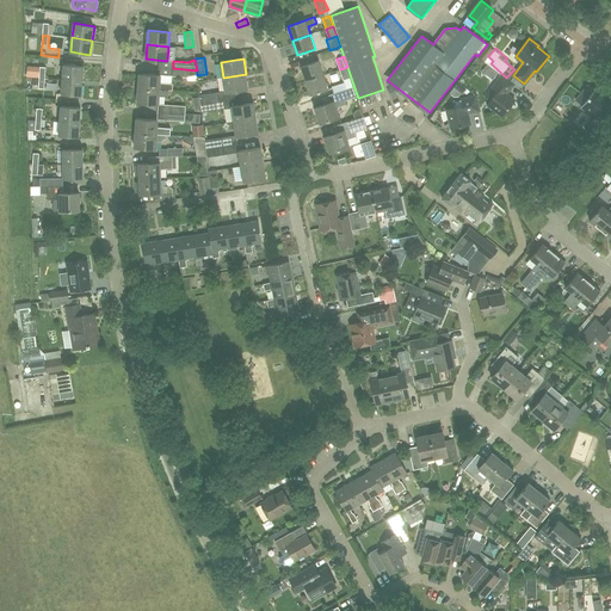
[(301,66),(306,80),(323,74),(319,60),(301,66)]
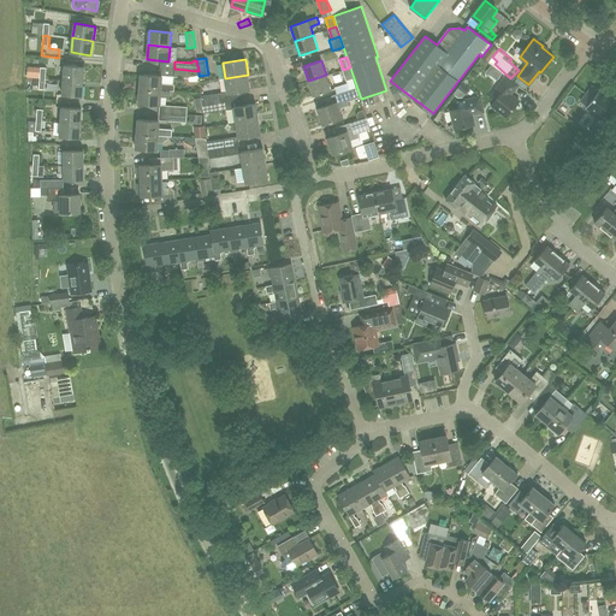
[(64,65),(63,80),(83,81),(84,66),(64,65)]
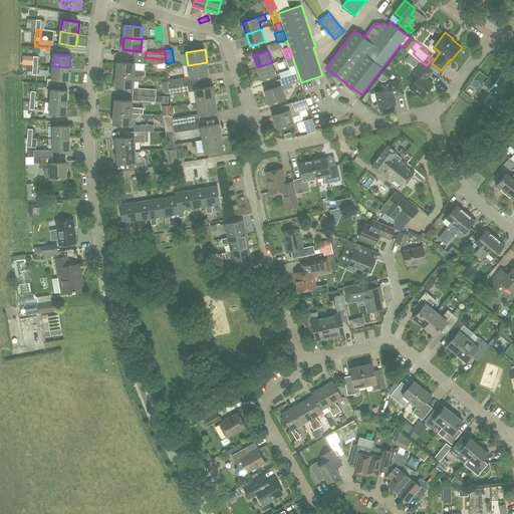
[(295,65),(292,56),(286,58),(289,67),(295,65)]
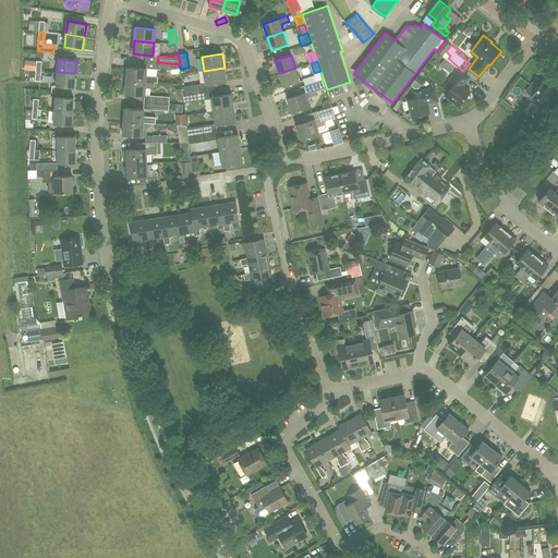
[(128,68),(126,81),(146,82),(154,82),(158,82),(158,76),(146,75),(147,69),(128,68)]
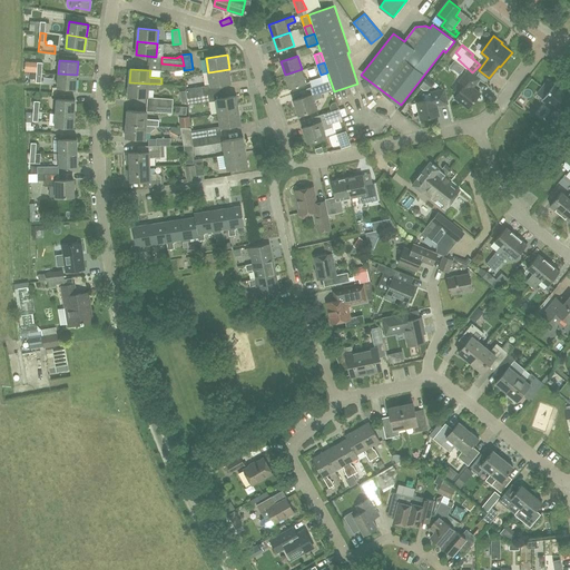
[(232,82),(229,69),(208,72),(210,86),(232,82)]
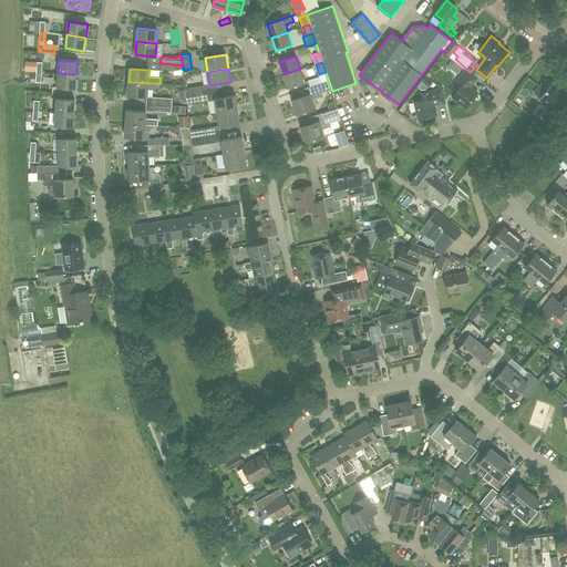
[(305,82),(300,69),(284,74),(288,88),(305,82)]
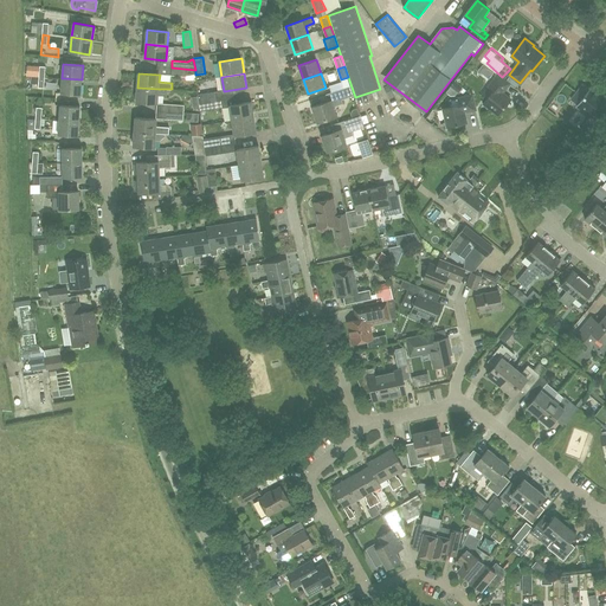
[(497,75),(489,85),(481,96),(485,101),(483,103),(498,115),(511,100),(503,92),(510,84),(497,75)]
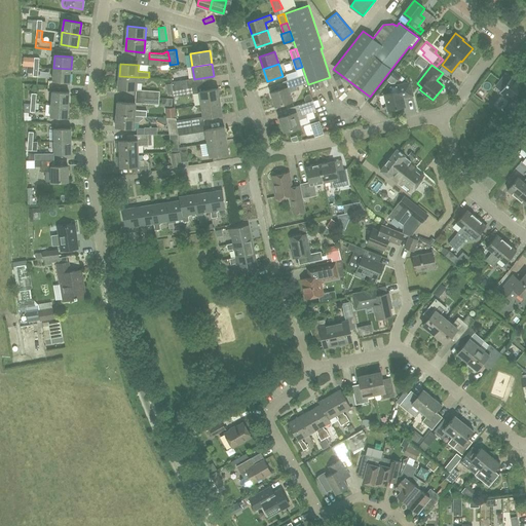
[(70,82),(71,69),(53,68),(53,80),(70,82)]
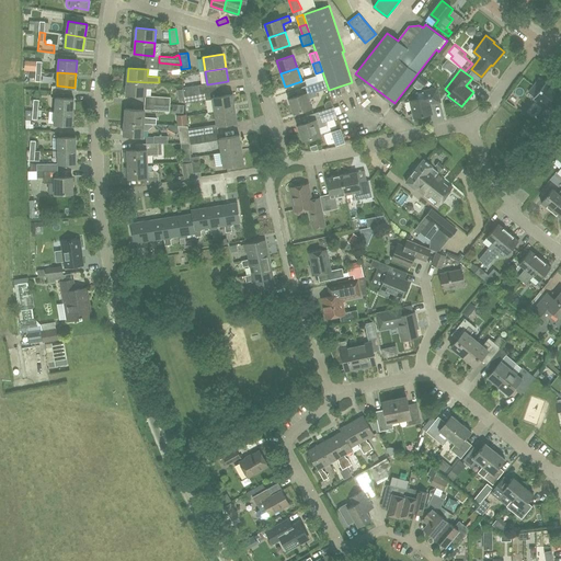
[(428,80),(421,75),(418,80),(424,86),(428,80)]
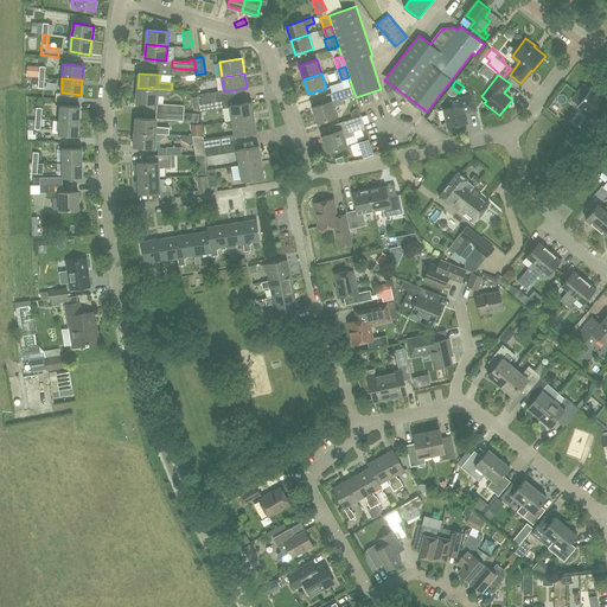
[(595,139),(606,131),(606,129),(599,123),(606,112),(606,100),(590,88),(590,89),(583,84),(573,100),(579,104),(577,106),(577,107),(590,117),(582,129),(595,139)]
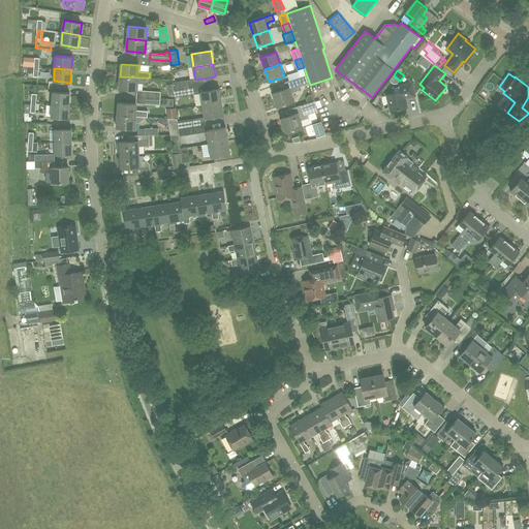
[(277,106),(294,100),(292,93),(299,90),(299,87),(309,84),(306,75),(284,83),(286,88),(273,93),(277,106)]
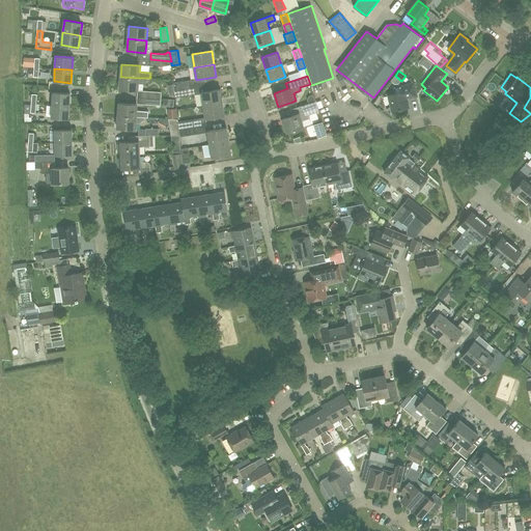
[(146,84),(146,78),(139,78),(120,77),(119,89),(138,90),(138,84),(146,84)]
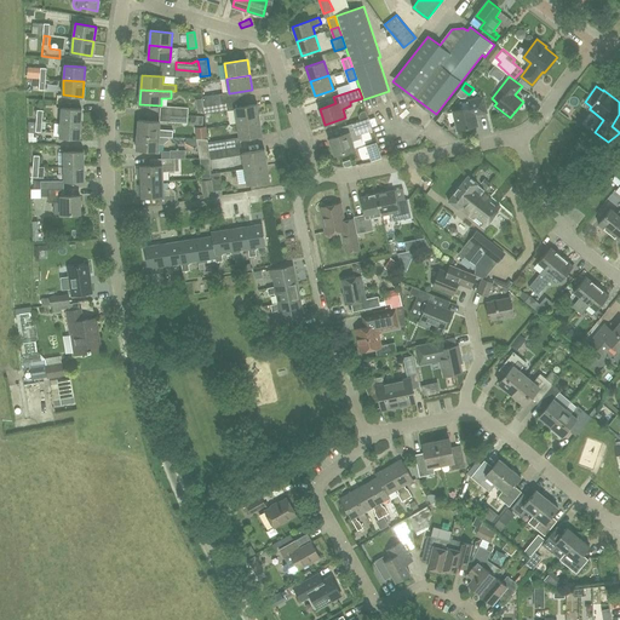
[(202,96),(205,105),(222,103),(219,93),(202,96)]
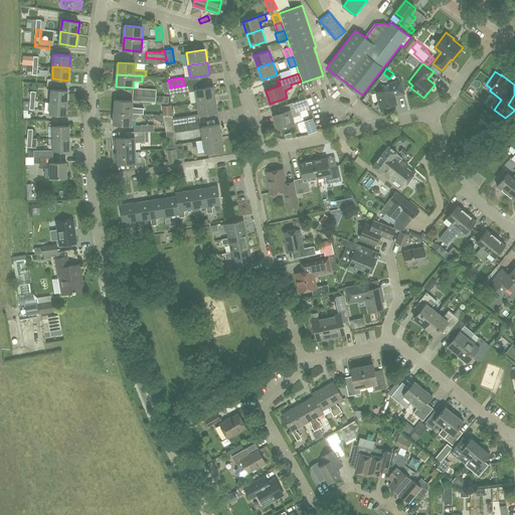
[(401,80),(389,83),(390,89),(376,93),(380,108),(397,104),(395,96),(404,94),(401,80)]
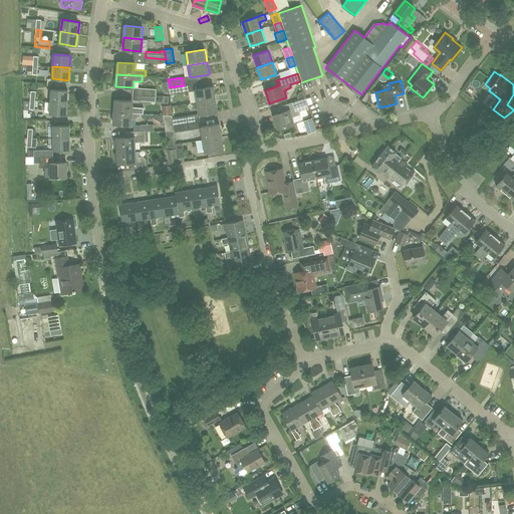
[(185,92),(184,85),(170,87),(171,94),(185,92)]
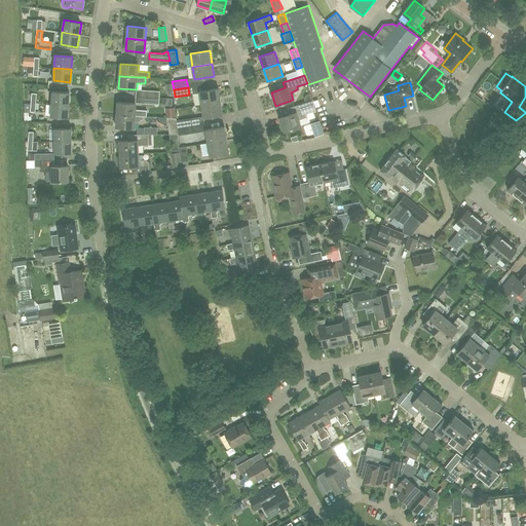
[(219,87),(199,90),(201,104),(221,101),(219,87)]
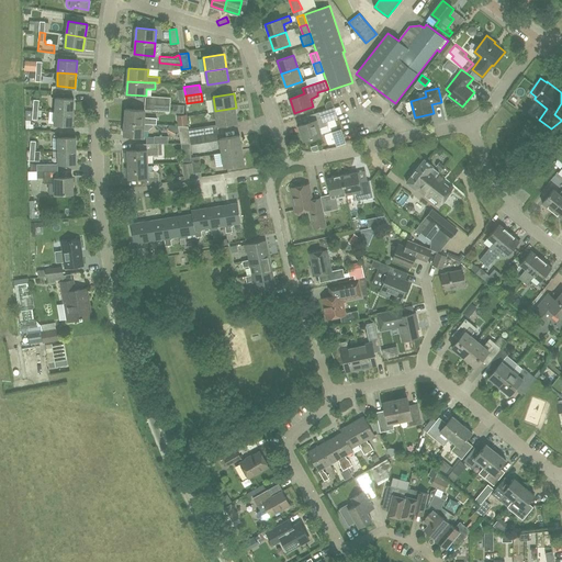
[(56,98),(55,111),(74,112),(75,99),(56,98)]
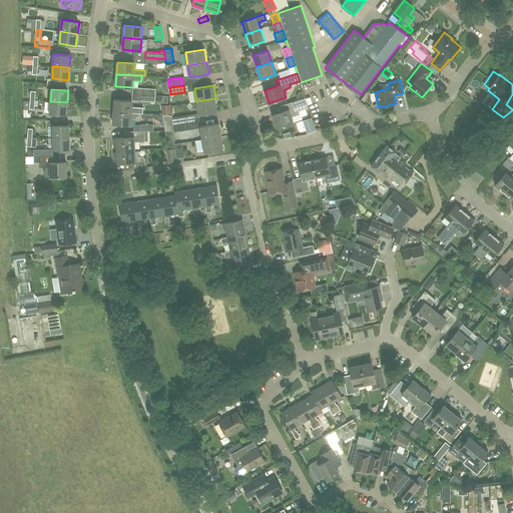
[(285,111),(273,114),(278,128),(294,122),(292,117),(300,114),(298,109),(308,106),(305,97),(283,105),(285,111)]
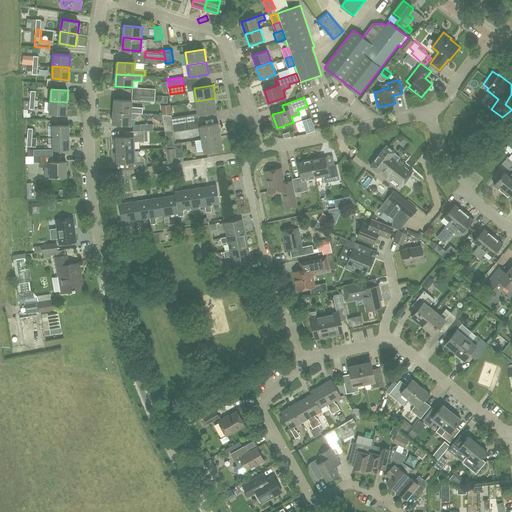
[(217,111),(215,98),(196,101),(198,113),(198,114),(217,111)]
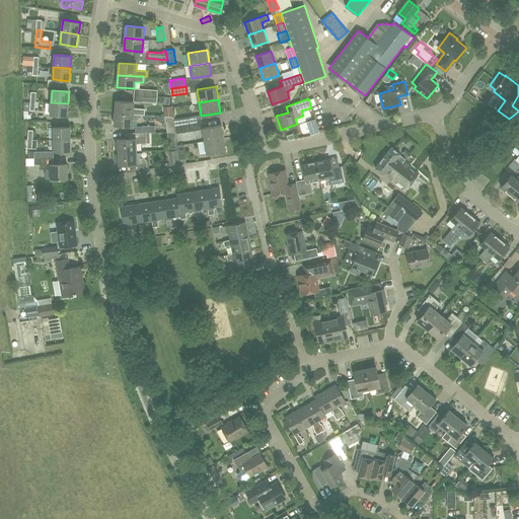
[(34,110),(35,101),(30,100),(30,102),(24,101),(24,119),(31,119),(31,115),(28,115),(28,110),(30,110),(34,110)]
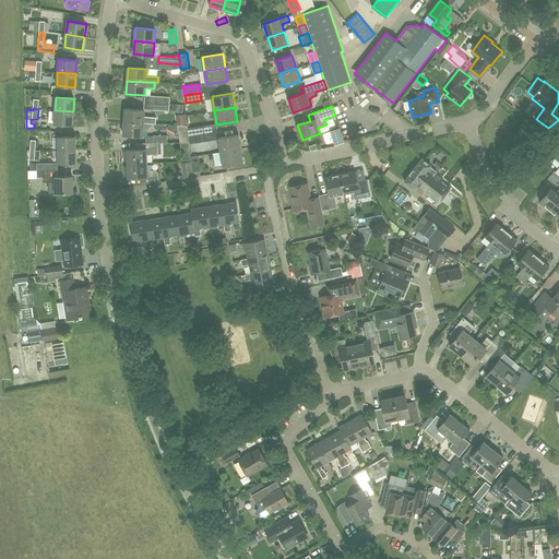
[(144,117),(144,109),(125,108),(125,121),(143,122),(156,123),(156,117),(144,117)]
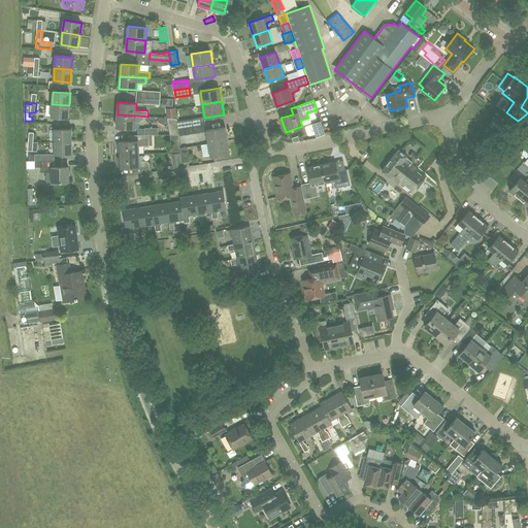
[(338,117),(334,102),(327,104),(330,119),(338,117)]
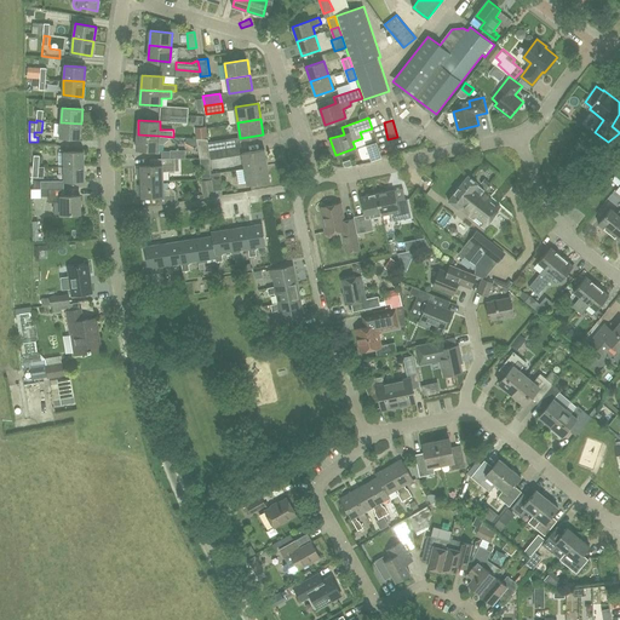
[(80,138),(81,124),(61,122),(59,137),(80,138)]
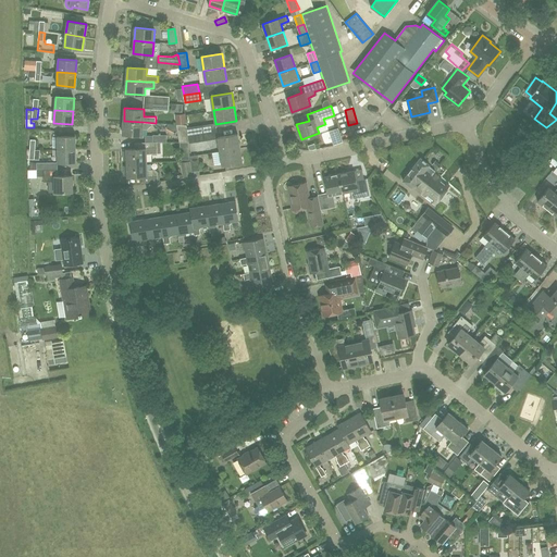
[(186,124),(185,113),(176,114),(177,124),(186,124)]
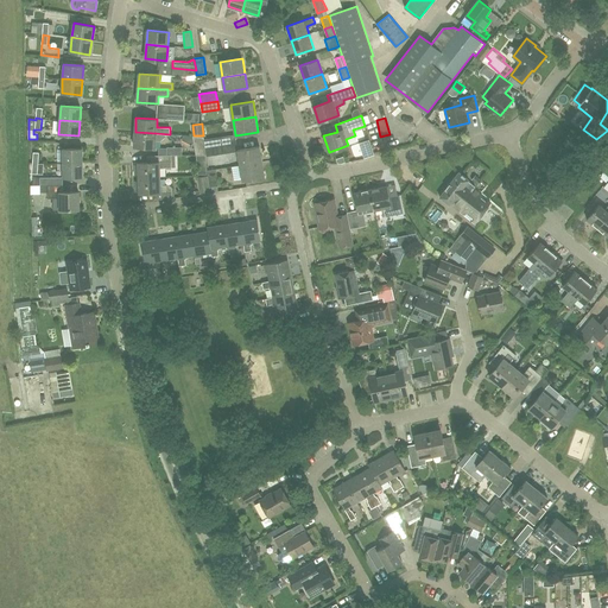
[(154,149),(156,133),(135,132),(134,146),(154,149)]
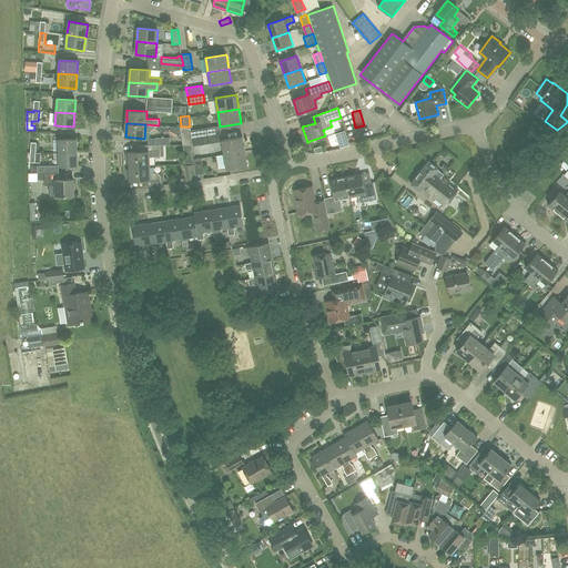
[(221,133),(220,127),(220,125),(191,130),(192,139),(221,133)]
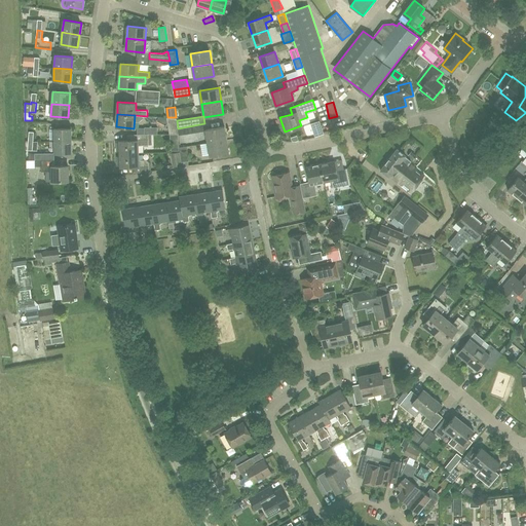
[(178,128),(177,120),(177,118),(166,117),(170,135),(179,135),(178,128)]
